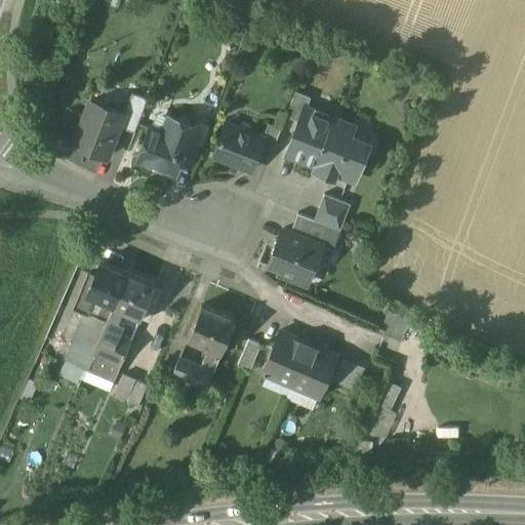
[(295,91),(285,116),(299,121),(304,109),(306,109),(308,105),(311,96),(295,91)]
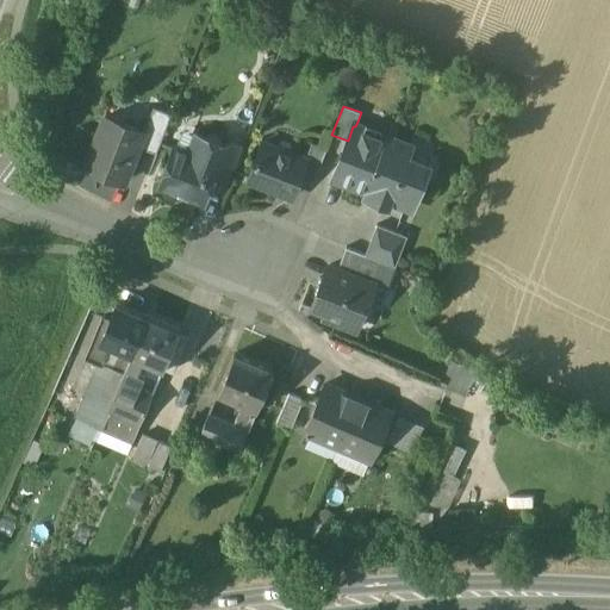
[(153,107),(143,131),(144,131),(138,147),(156,154),(172,113),(153,107)]
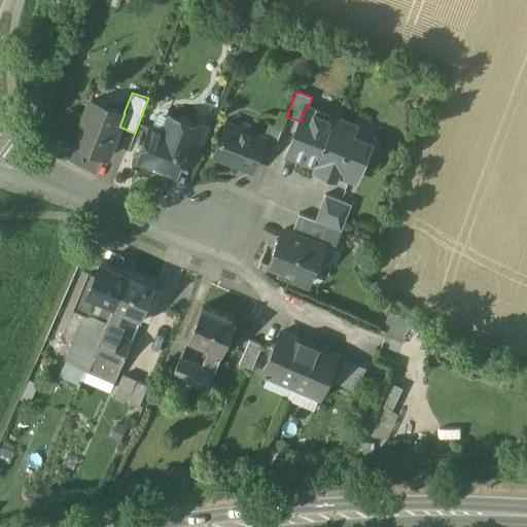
[(124,113),(91,100),(73,144),(107,157),(119,127),(125,113),(124,113)]
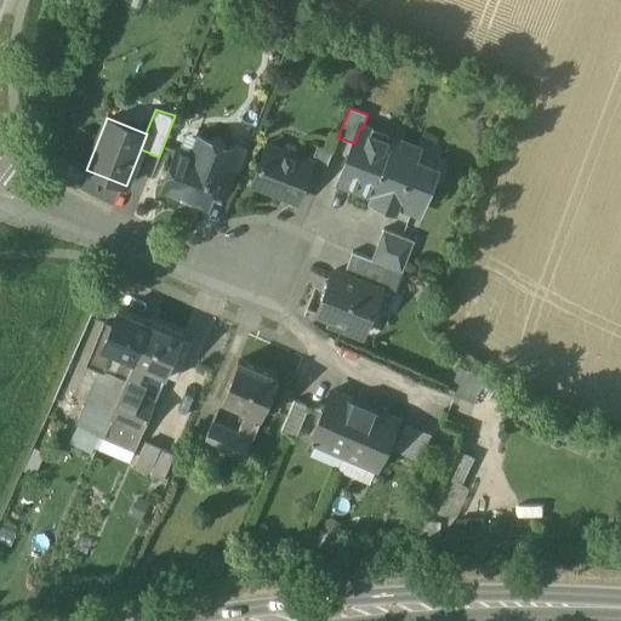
[(377,204),(400,143),(397,142),(403,129),(400,127),(397,137),(364,124),(362,129),(359,129),(354,143),(339,181),(374,195),(371,201),(377,204)]
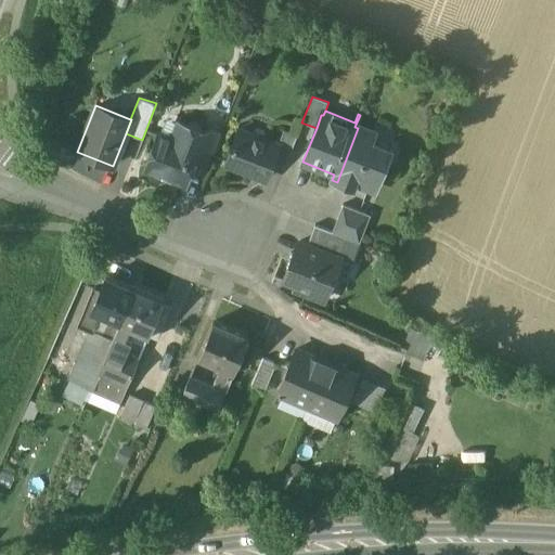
[(177,141),(158,134),(145,168),(150,169),(153,176),(159,178),(165,176),(182,182),(186,180),(193,163),(205,132),(204,132),(202,131),(199,126),(193,123),(186,126),(183,125),(177,141)]
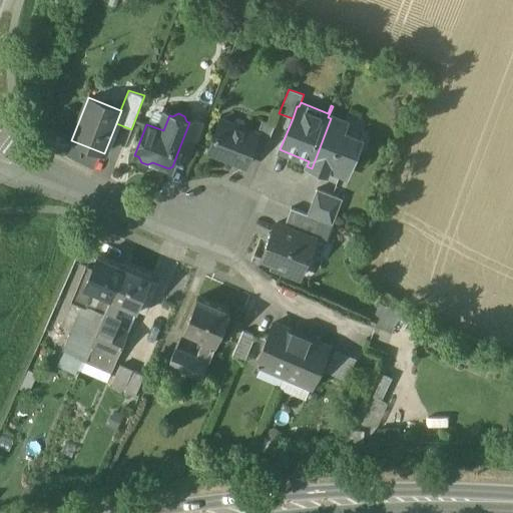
[(331,118),(312,168),(318,170),(320,165),(341,173),(348,156),(353,158),(359,141),(341,134),(345,123),(331,118)]
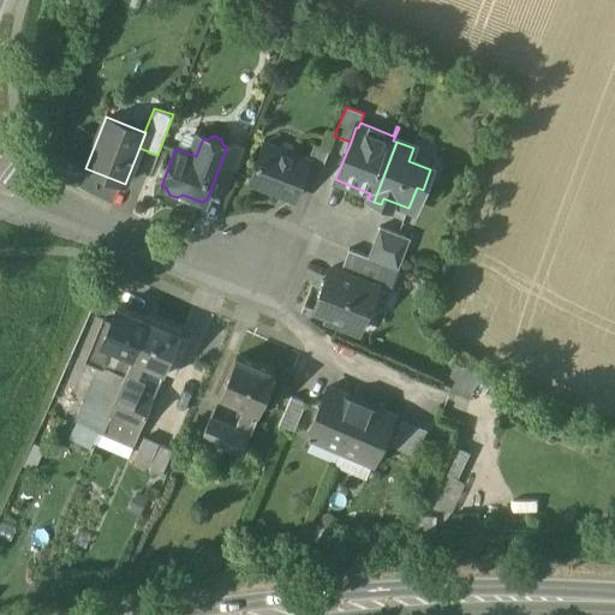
[(236,143),(226,147),(227,147),(214,180),(230,186),(245,147),(236,143)]
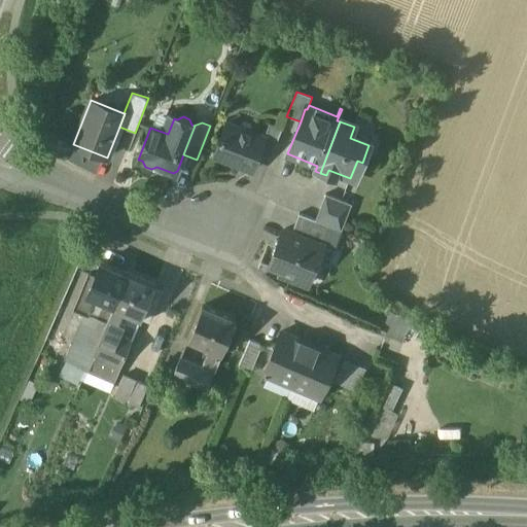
[(264,138),(226,124),(214,154),(252,170),(258,153),(265,138),(264,138)]
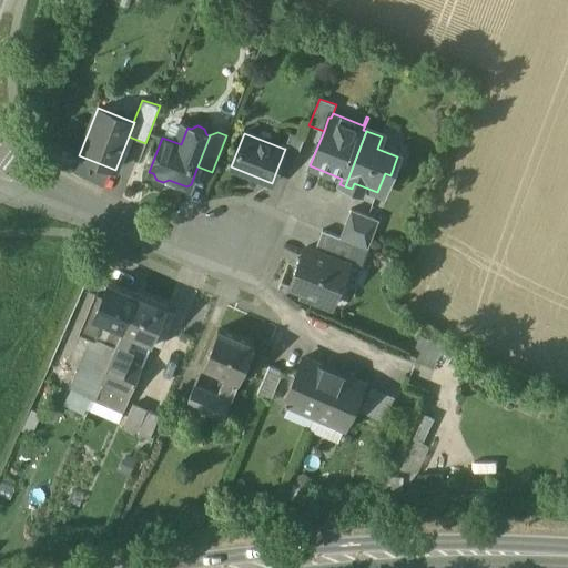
[(304,139),(290,133),(284,149),(285,149),(279,165),(291,170),(304,139)]
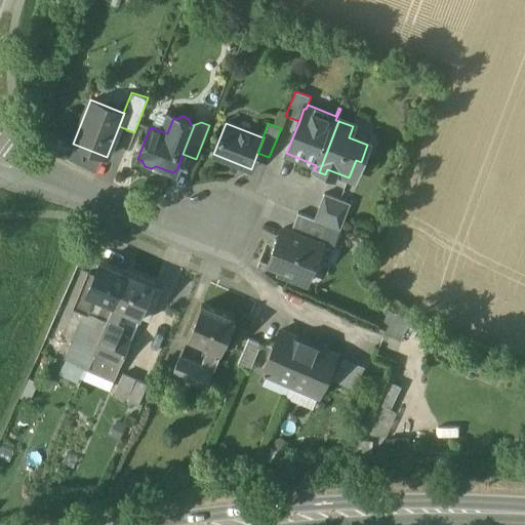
[(350,203),(324,193),(314,219),(339,229),(350,203)]
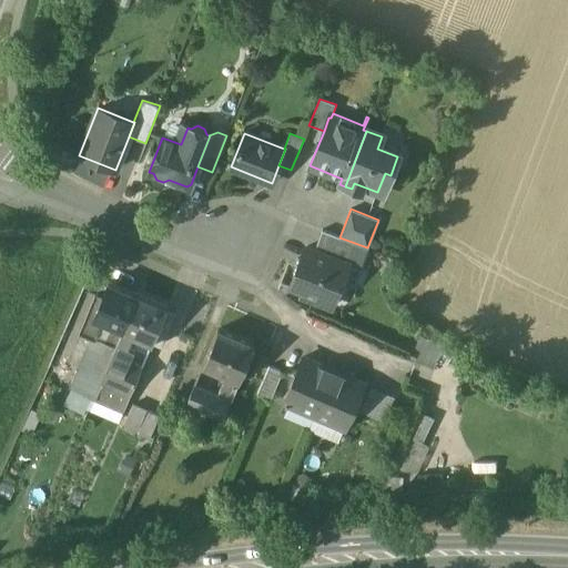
[(340,237),(322,230),(314,251),(347,264),(347,265),(359,270),(367,247),(340,237)]
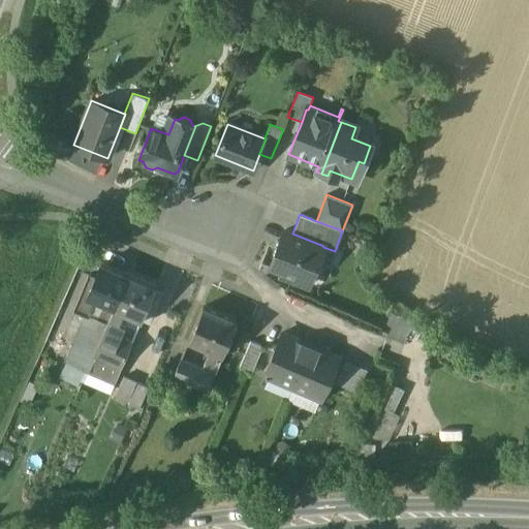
[(292,234),(284,230),(270,267),(282,271),(281,275),(308,285),(323,247),(323,246),(292,234)]
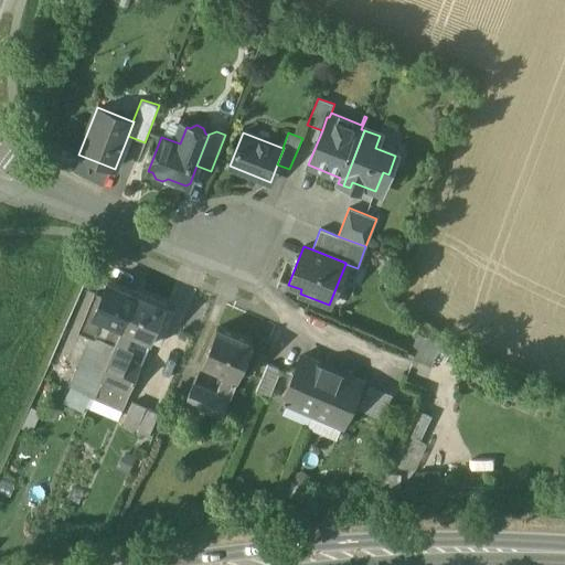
[(137,294),(107,280),(100,296),(92,316),(100,320),(121,329),(137,294)]
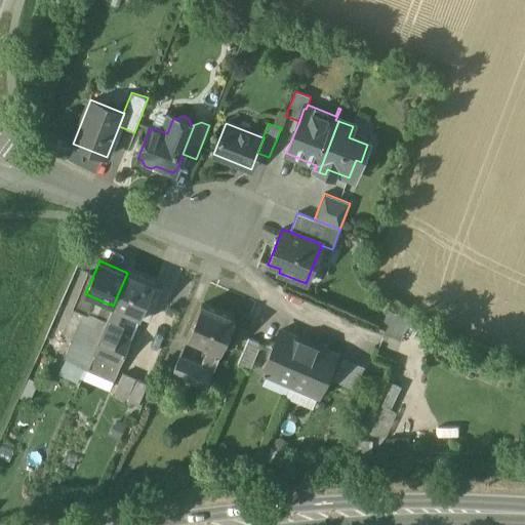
[(88,273),(74,306),(83,310),(87,312),(93,297),(85,293),(93,275),(88,273)]
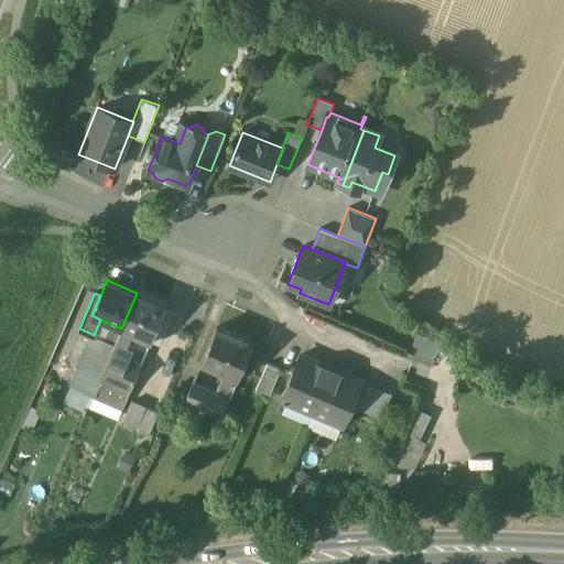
[(165,305),(137,293),(121,328),(130,332),(150,340),(150,339),(164,306),(165,305)]
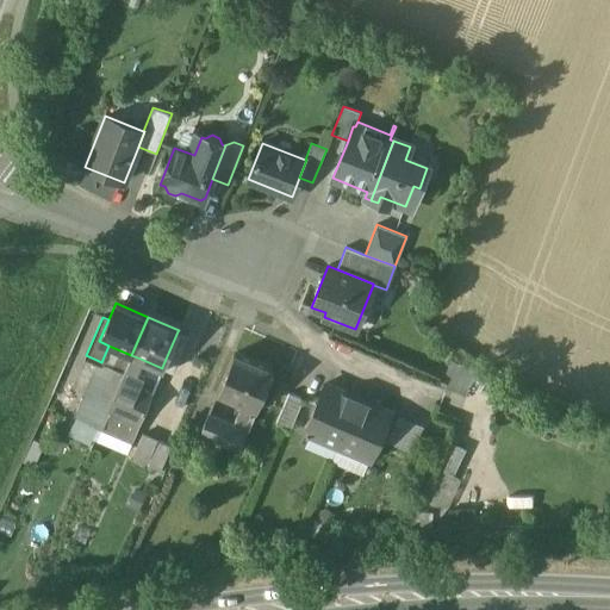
[(178,331),(162,367),(170,371),(186,335),(178,331)]
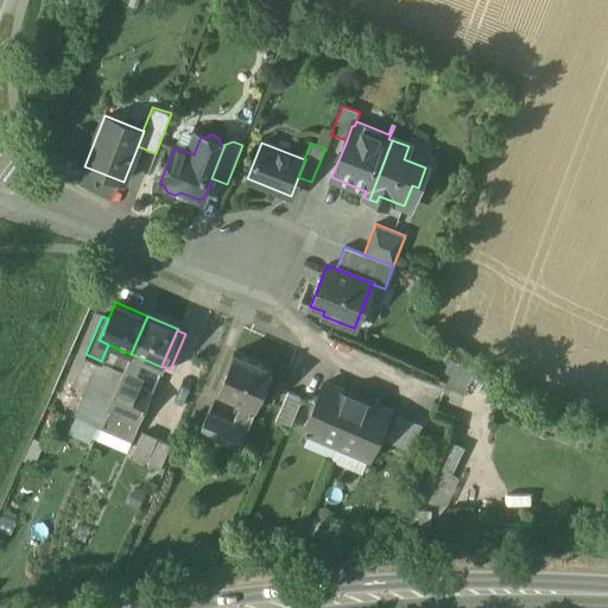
[(131,354),(108,344),(101,361),(122,371),(131,354)]
